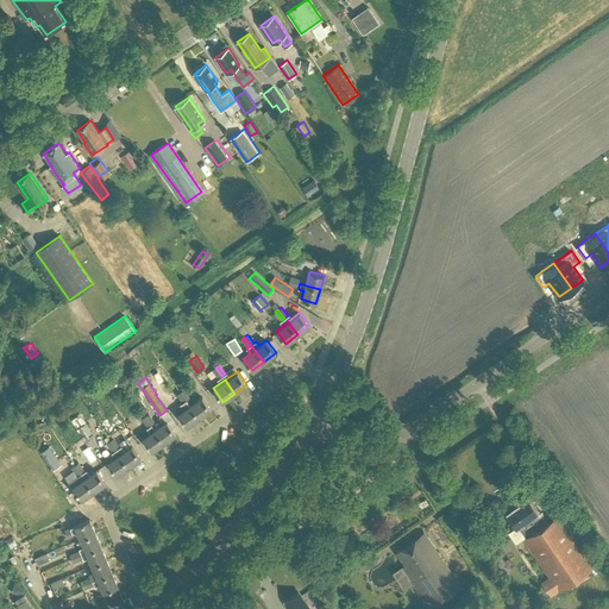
[(111,383),(104,388),(110,396),(115,391),(111,383)]
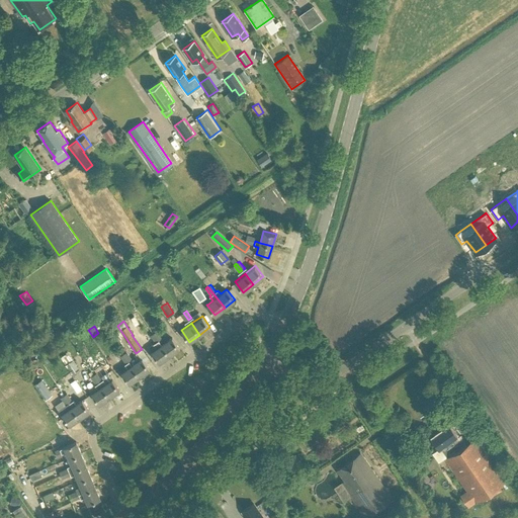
[(162,344),(170,355),(180,348),(172,337),(162,344)]
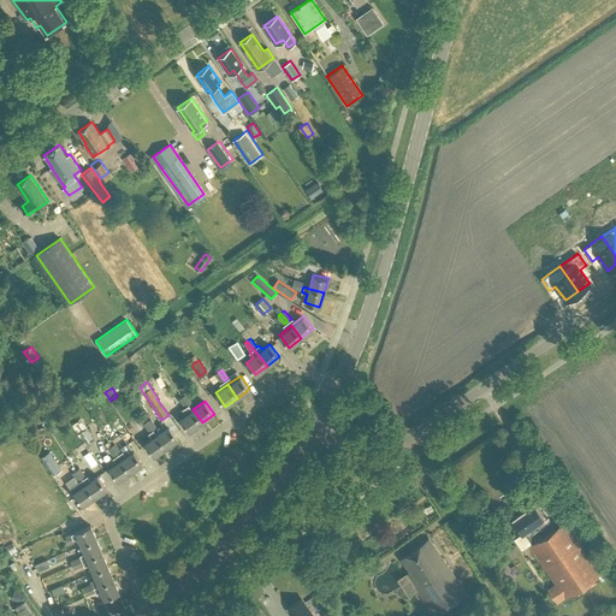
[(179,418),(189,431),(202,422),(193,409),(179,418)]
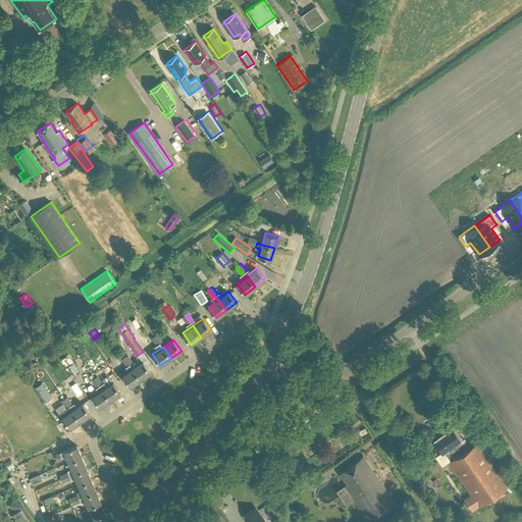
[(133,368),(141,379),(151,371),(144,361),(133,368)]
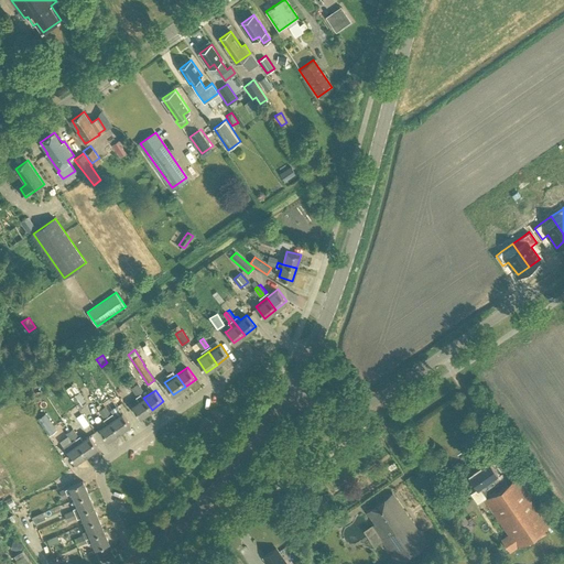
[(72,397),(79,408),(87,403),(79,391),(72,397)]
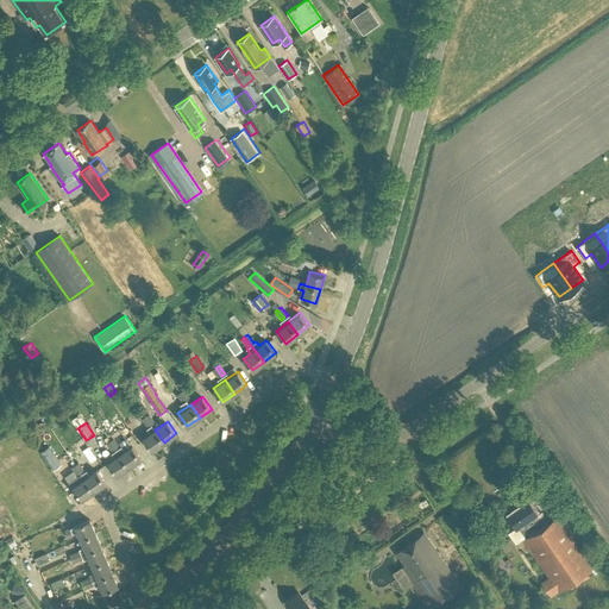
[(143,438),(151,451),(164,443),(155,429),(143,438)]
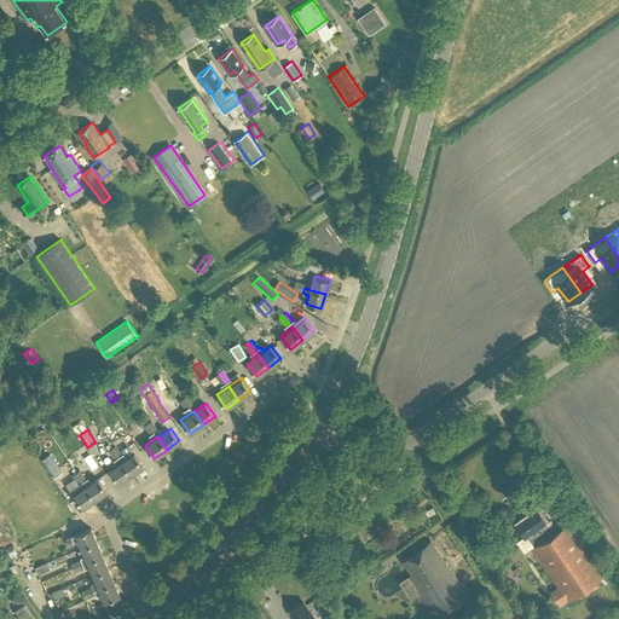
[(122,461),(131,474),(143,466),(134,452),(127,458),(123,453),(122,455),(115,445),(113,447),(122,461)]
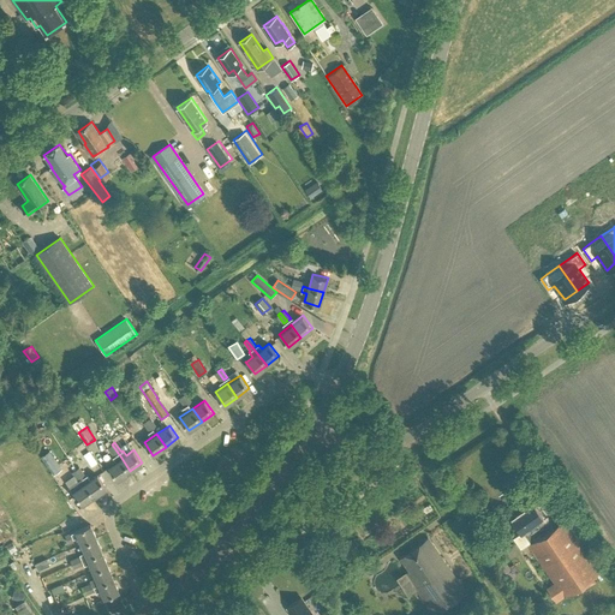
[(121,458),(112,445),(108,447),(114,455),(113,457),(115,461),(108,467),(118,479),(130,471),(121,458)]
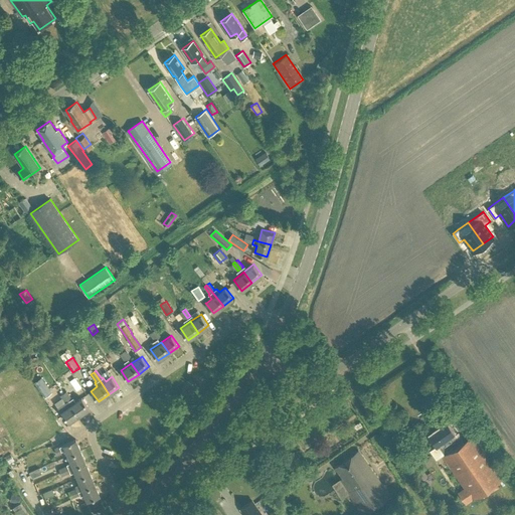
[(41,377),(34,381),(43,395),(50,390),(41,377)]
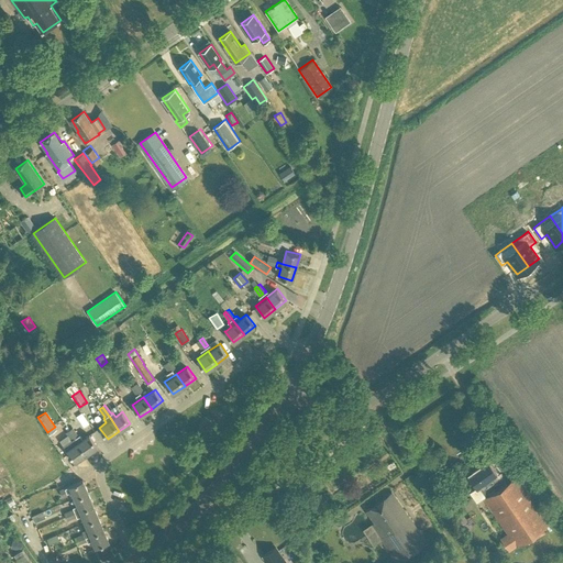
[(73,428),(69,429),(75,438),(78,435),(73,428)]
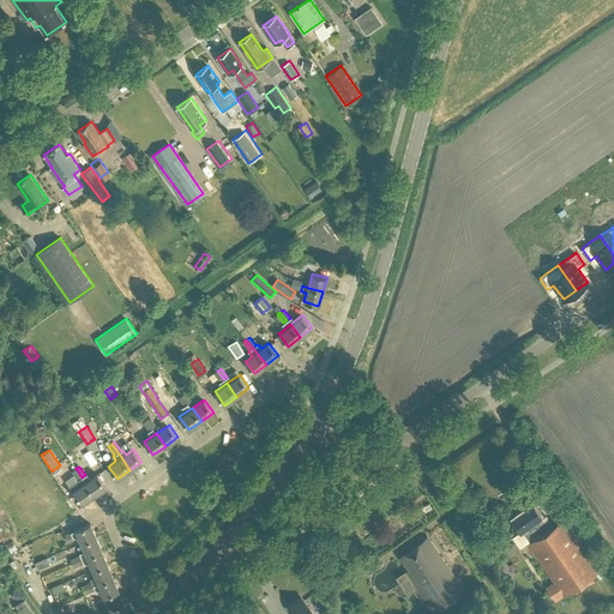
[(85,482),(94,495),(107,487),(97,474),(85,482)]
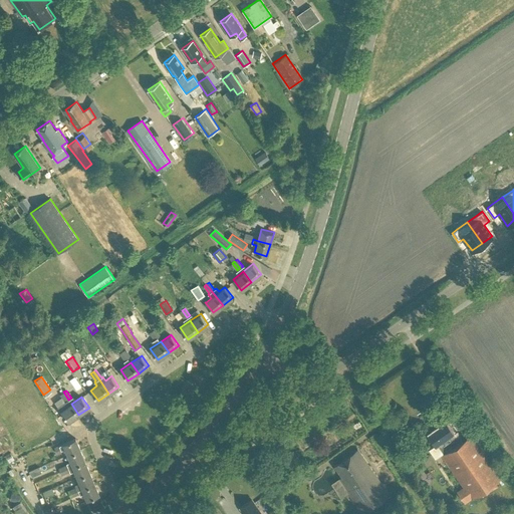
[(58,407),(68,422),(78,415),(71,404),(68,400),(65,401),(58,407)]
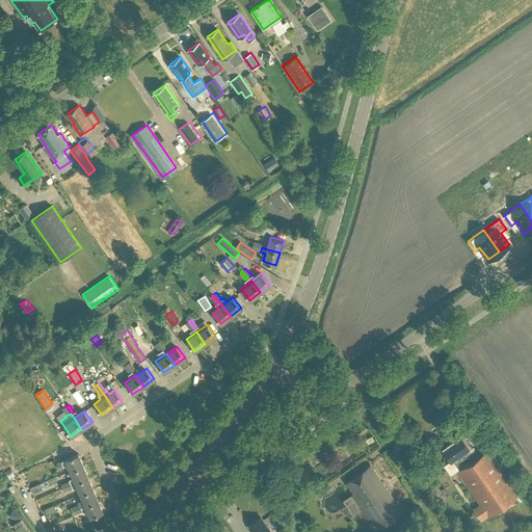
[(443,450),(450,460),(452,459),(458,469),(456,471),(479,504),(473,508),(481,521),(520,494),(488,449),(468,463),(461,454),(464,452),(463,451),(470,447),(462,436),(443,450)]
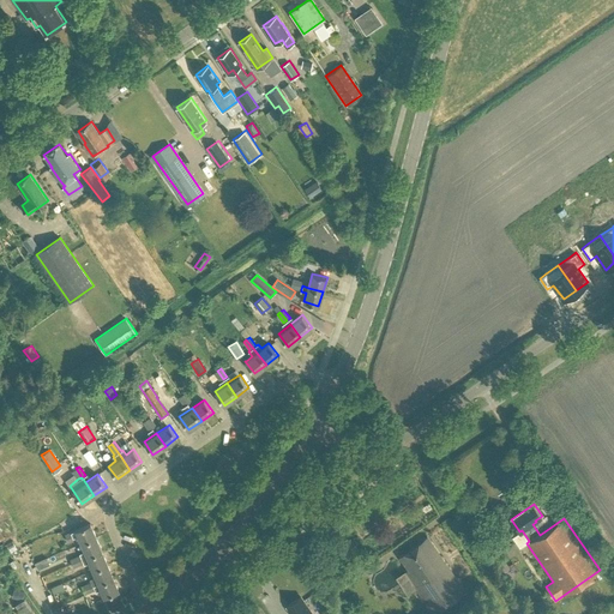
[(82,542),(96,536),(90,524),(90,523),(76,529),(65,534),(68,541),(73,540),(73,537),(79,535),(82,542)]
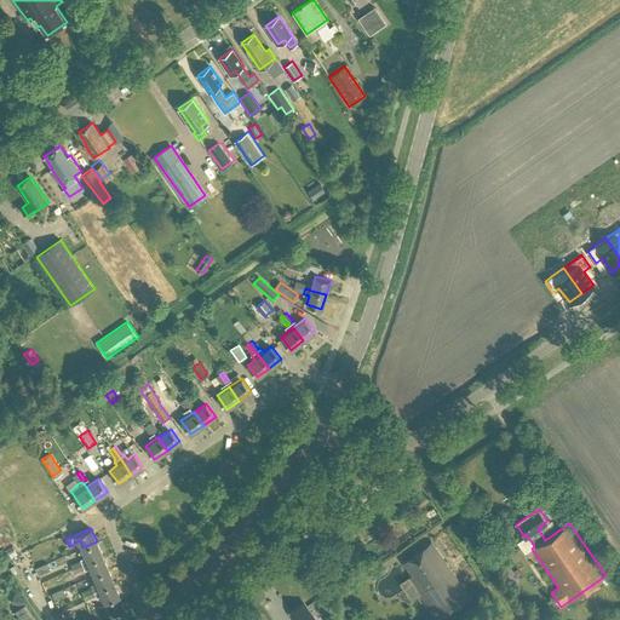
[(73,568),(103,556),(97,541),(82,547),(86,556),(80,558),(81,561),(72,564),(73,568)]
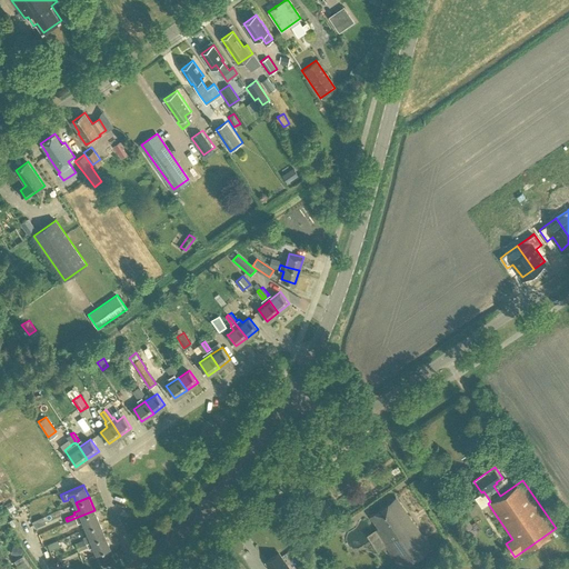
[(408,515),(396,497),(370,516),(378,528),(377,529),(368,535),(378,551),(386,546),(398,562),(395,565),(397,568),(399,568),(401,568),(405,566),(406,567),(408,565),(431,548),(408,515)]
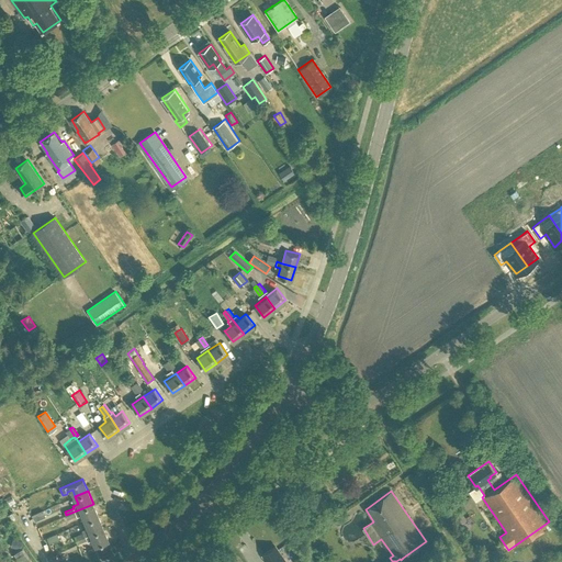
[(86,523),(99,517),(93,504),(66,515),(67,518),(76,515),(77,516),(82,514),(86,523)]
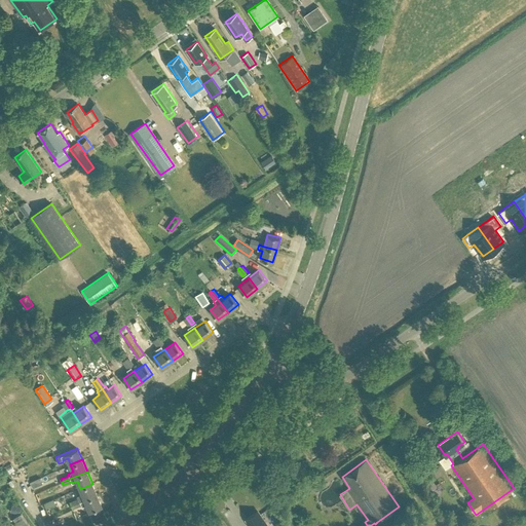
[(309,483),(315,491),(322,487),(316,478),(309,483)]
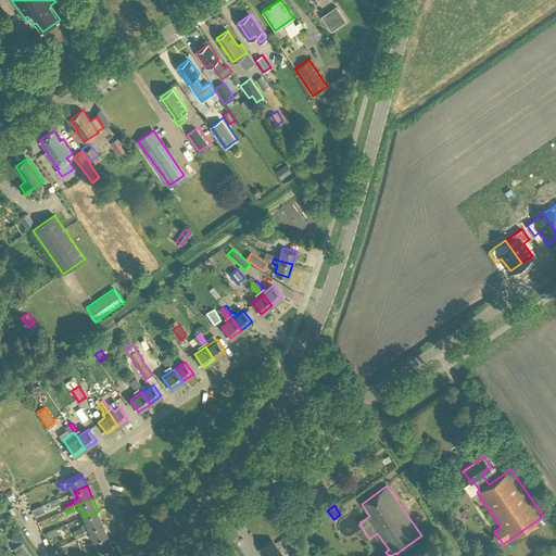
[(75,534),(102,522),(98,512),(85,517),(87,521),(81,525),(83,527),(74,531),(75,534)]
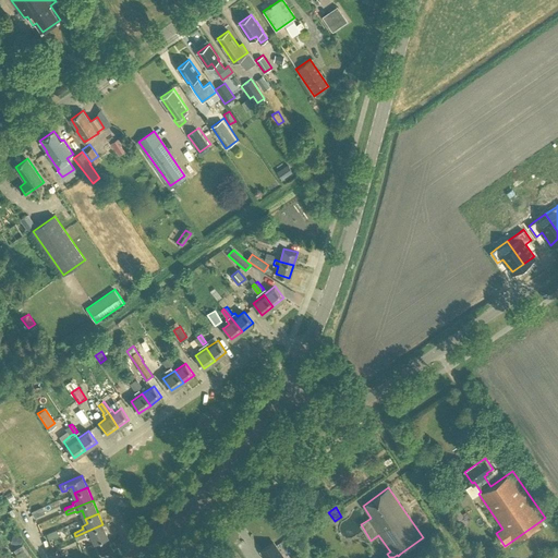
[(92,535),(95,543),(108,537),(108,536),(102,524),(75,536),(76,540),(86,535),(87,537),(92,535)]
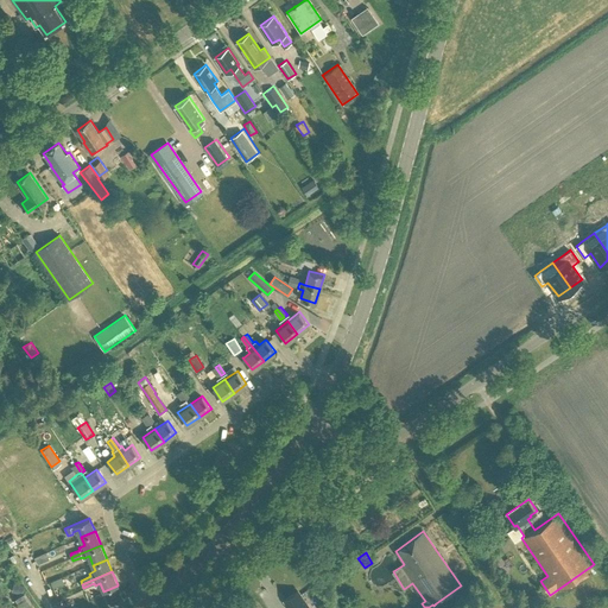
[(13,593),(24,594),(25,587),(14,584),(13,593)]
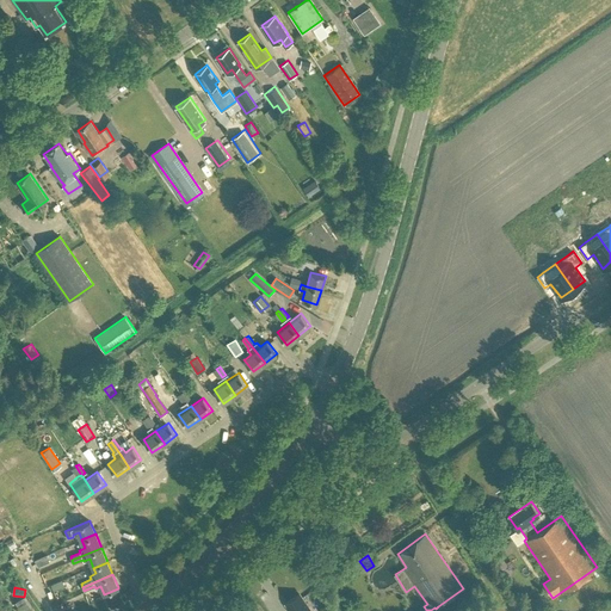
[(35,608),(25,596),(17,602),(23,610),(35,610),(34,609),(35,608)]
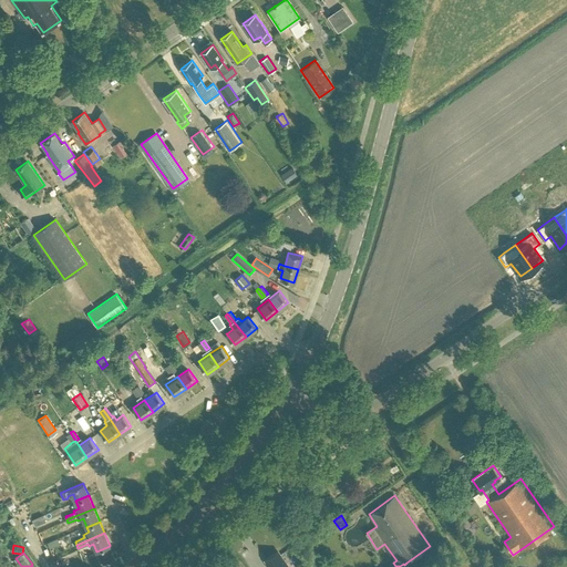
[(265,559),(270,566),(287,566),(279,556),(277,557),(275,553),(265,559)]
